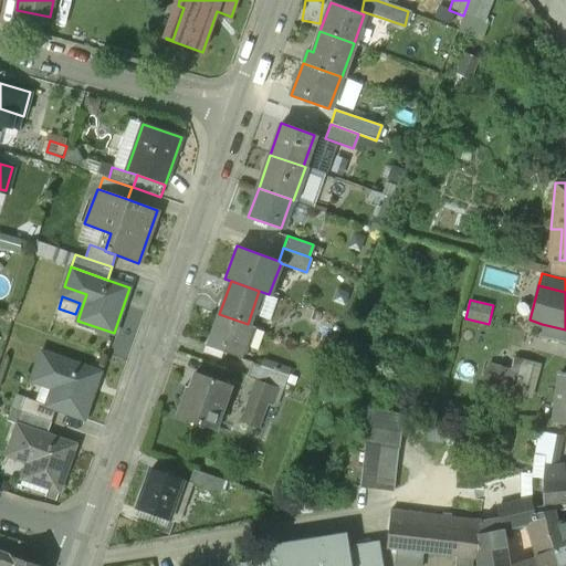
[(248,324),(219,314),(208,345),(239,356),(240,352),(247,354),(250,345),(251,345),(253,339),(245,337),(250,326),(255,328),(255,327),(248,324)]
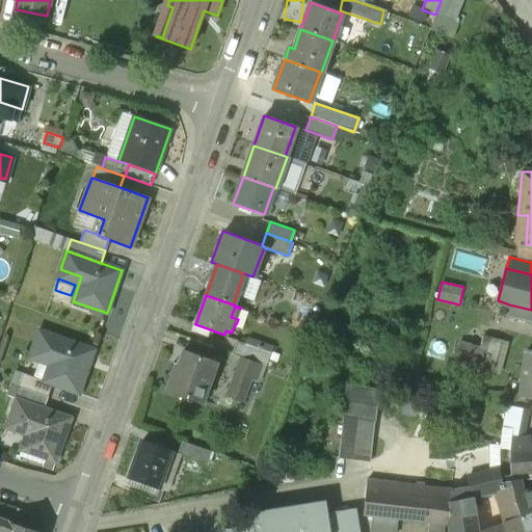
[(531,315),(531,310),(509,304),(506,316),(530,322),(531,315)]
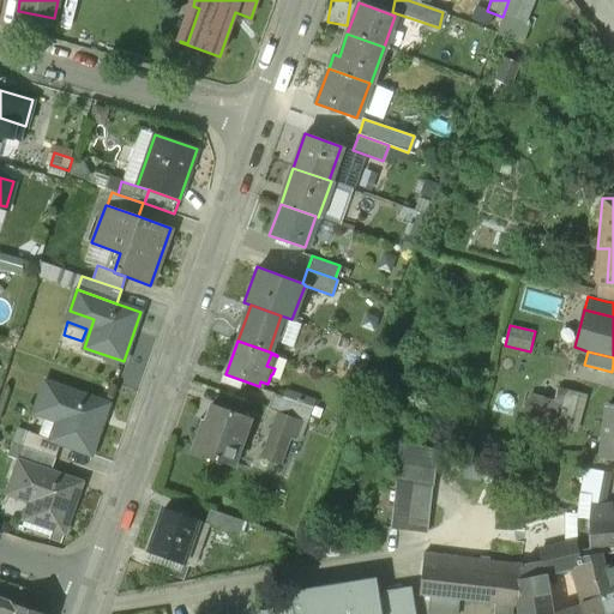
[(266,366),(275,368),(280,356),(277,355),(277,356),(271,354),(266,366)]
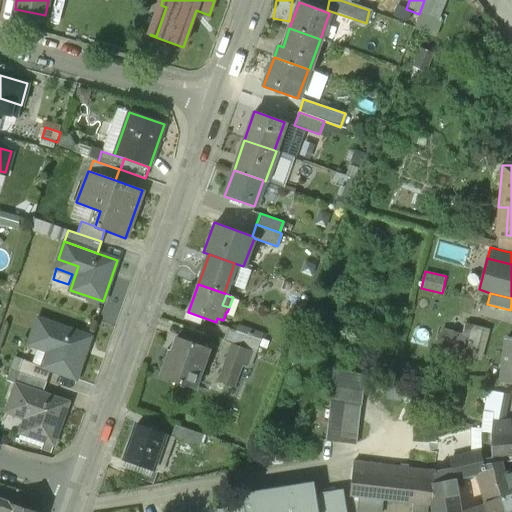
[(217,318),(216,322),(223,324),(227,312),(226,312),(223,320),(217,318)]
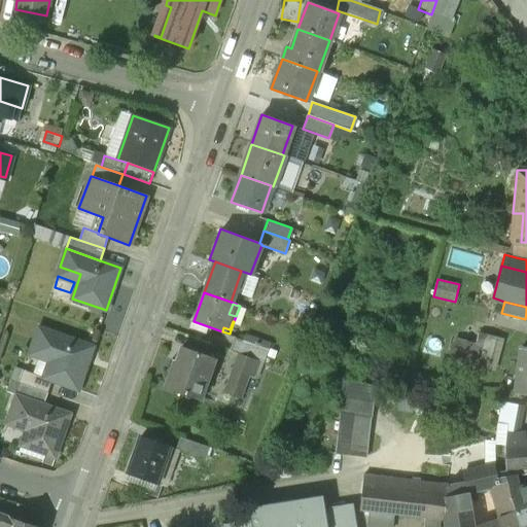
[(94,346),(38,326),(32,345),(51,352),(43,376),(42,377),(51,381),(78,390),(78,388),(81,379),(82,379),(82,378),(82,377),(86,363),(88,363),(94,346)]
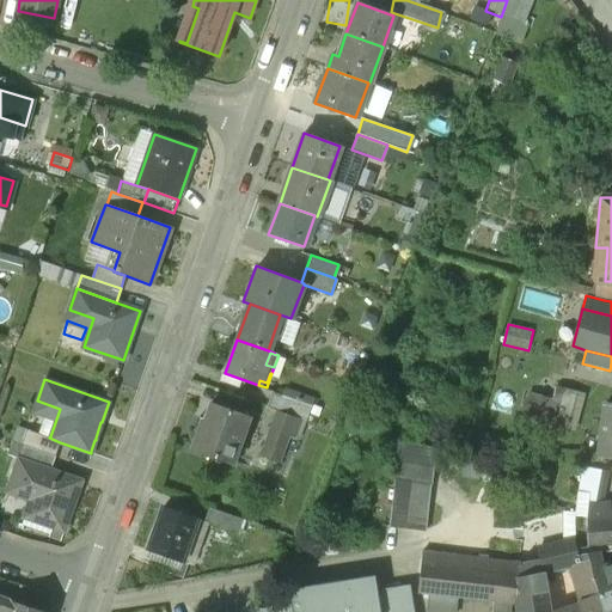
[(571,390),(557,386),(550,414),(548,423),(562,427),(571,390)]
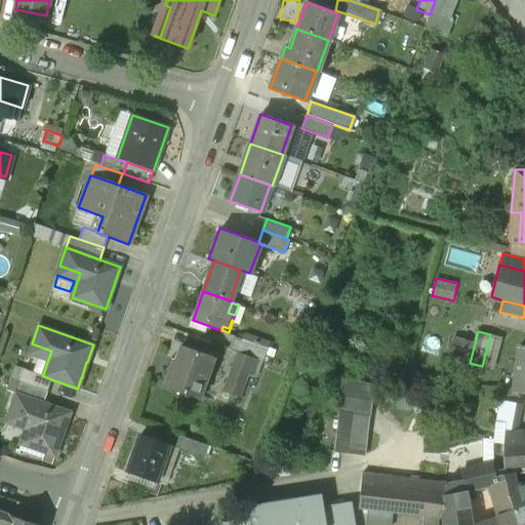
[(233,335),(229,348),(238,351),(252,357),(257,344),(233,335)]
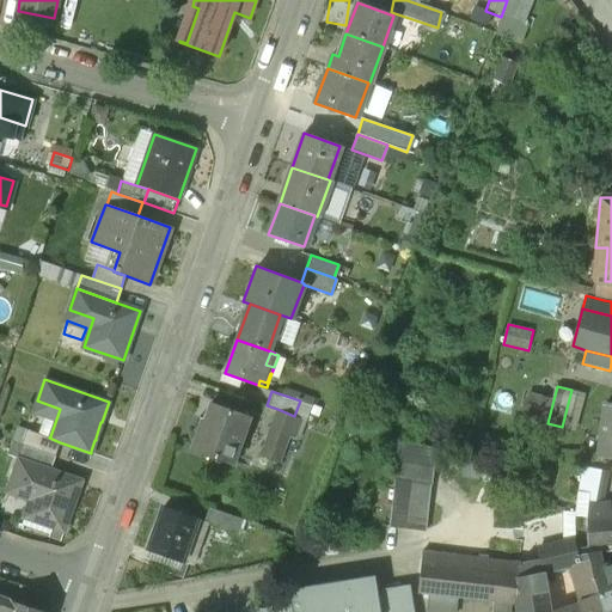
[(550,398),(528,393),(522,415),(545,420),(550,398)]
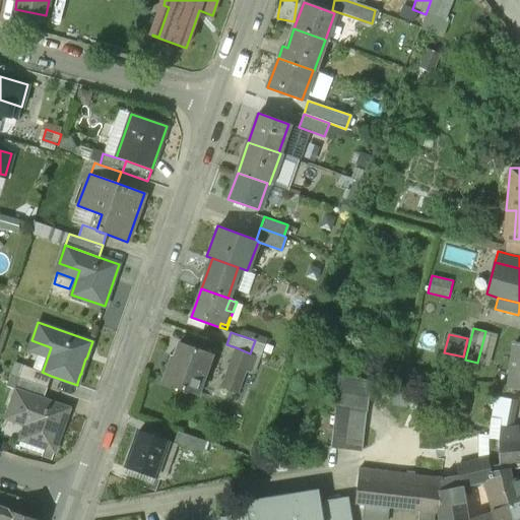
[(211,353),(179,341),(171,367),(169,366),(163,382),(197,394),(211,353)]
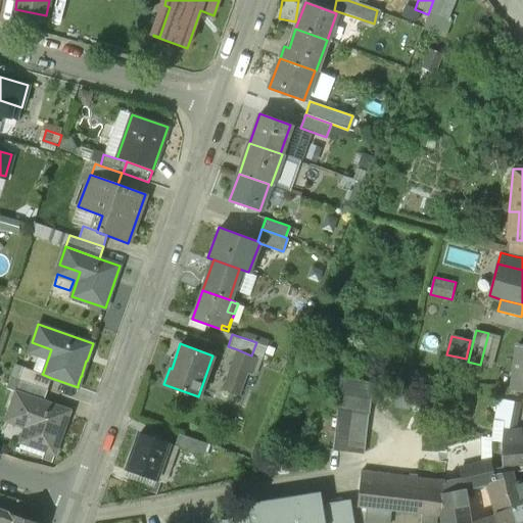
[(522,344),(517,344),(510,389),(522,391),(522,344)]
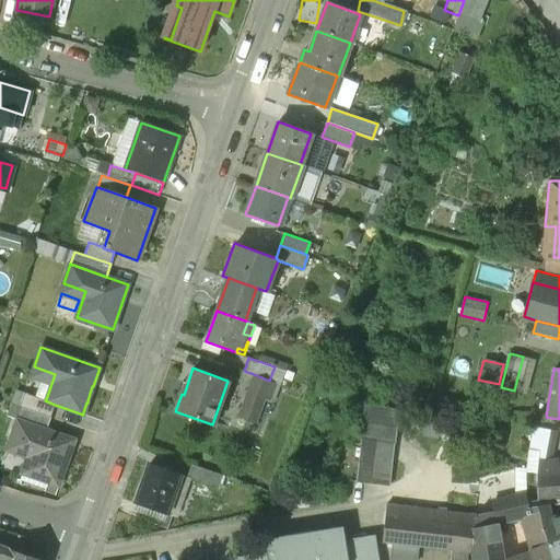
[(254,374),(247,392),(264,397),(272,400),(278,383),(269,381),(254,374)]
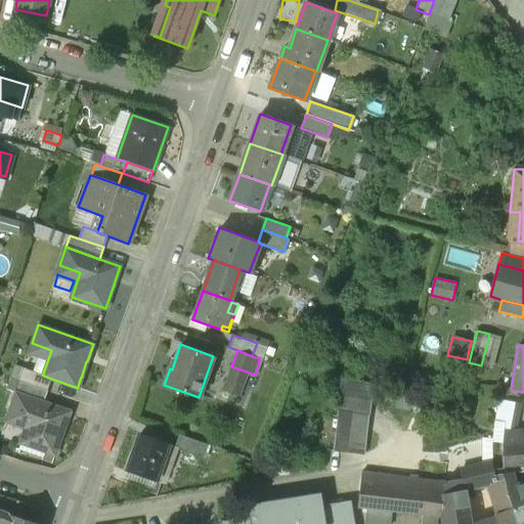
[(247,372),(231,366),(223,390),(238,395),(247,372)]
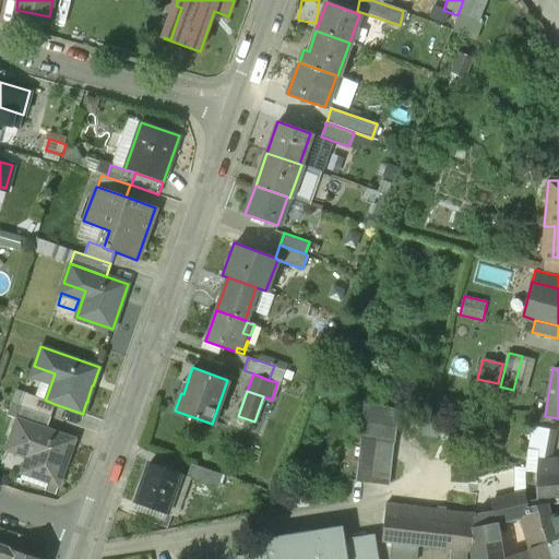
[(46,399),(24,392),(20,405),(22,406),(50,416),(55,404),(45,400),(46,399)]
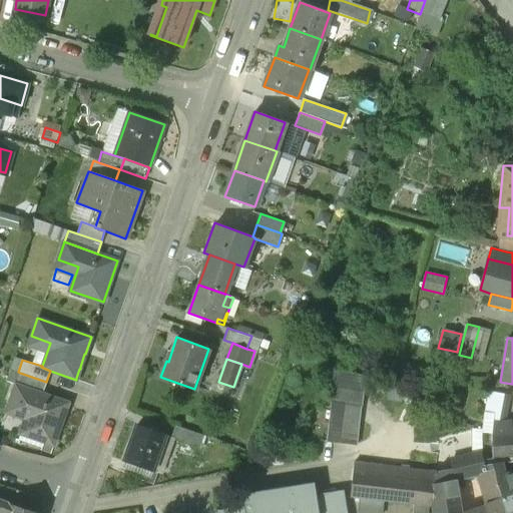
[(46,382),(20,373),(15,384),(43,393),(46,382)]
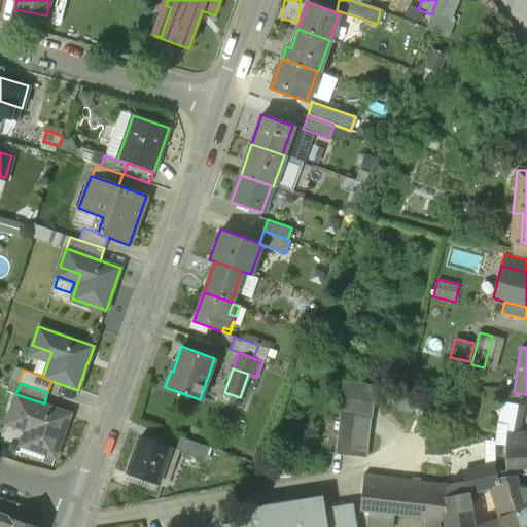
[(345,383),(335,452),(364,456),(375,388),(345,383)]
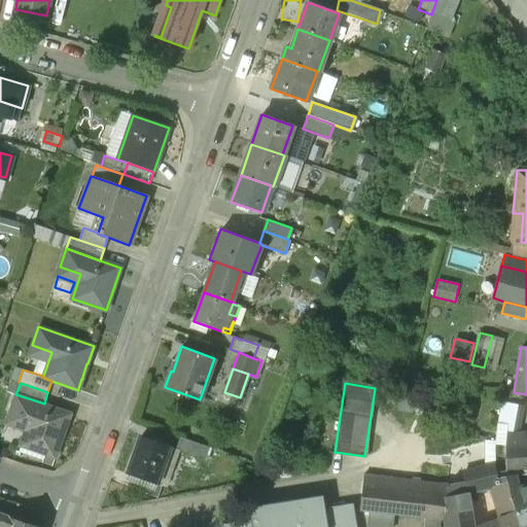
[(44,403),(15,394),(9,413),(29,420),(21,445),(56,457),(71,413),(44,403)]
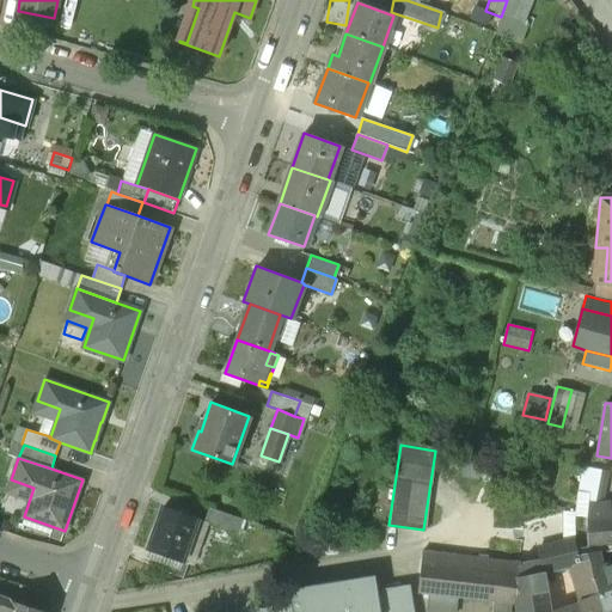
[(604,481),(592,479),(587,503),(599,502),(604,481)]
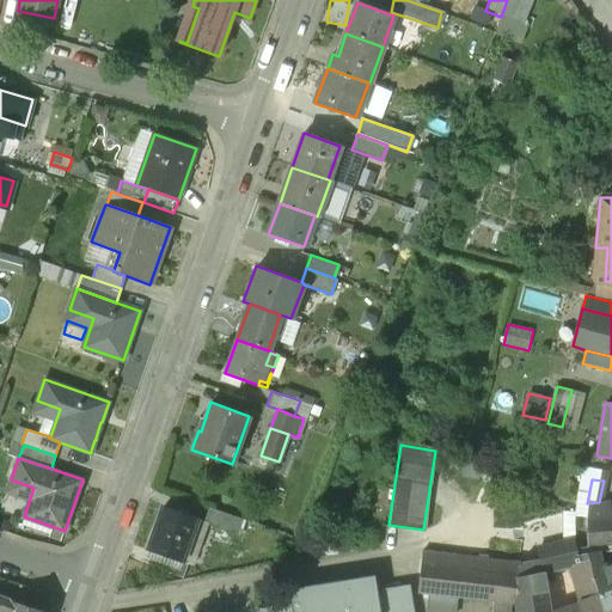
[(599,502),(587,503),(585,520),(609,518),(606,502),(599,502)]
